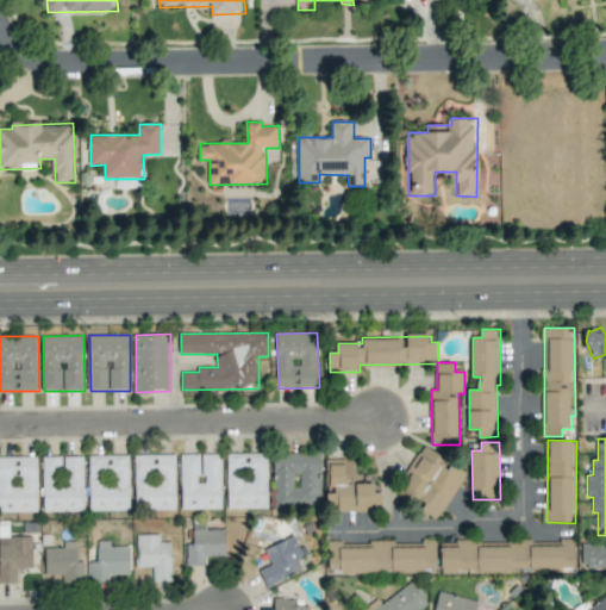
[(469,473),(425,446),(395,493),(411,502),(413,497),(426,504),(423,510),(439,521),(469,473)]
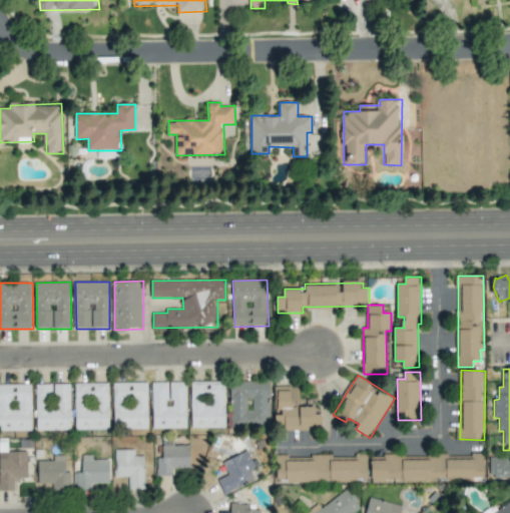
[(192,428),(227,428),(226,381),(192,382),(192,428)]
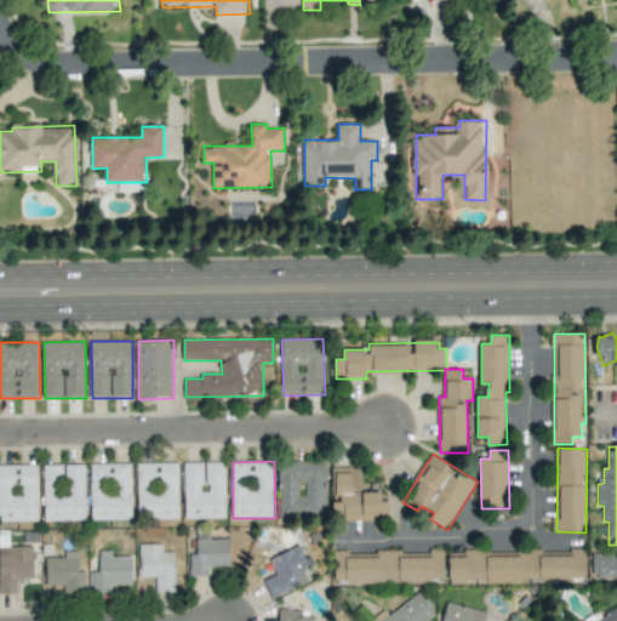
[(327,461),(280,461),(281,519),(329,518),(327,461)]
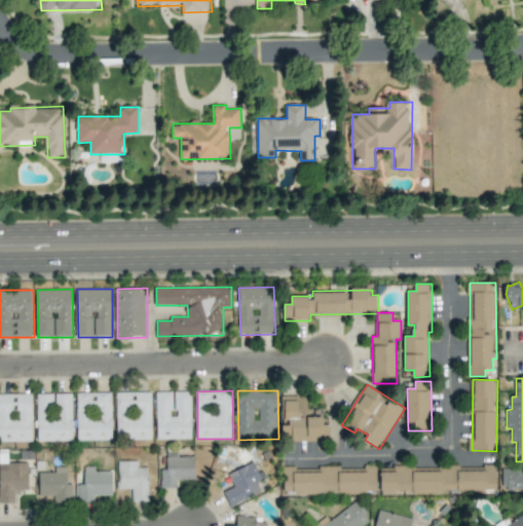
[(193,439),(192,391),(157,392),(158,440),(193,439)]
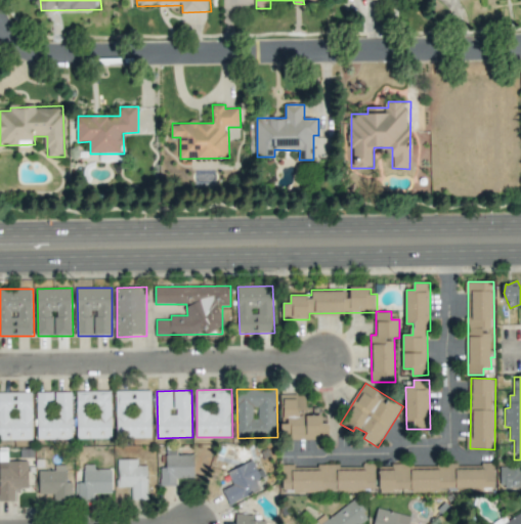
[(112,391),(78,391),(79,439),(113,438),(112,391)]
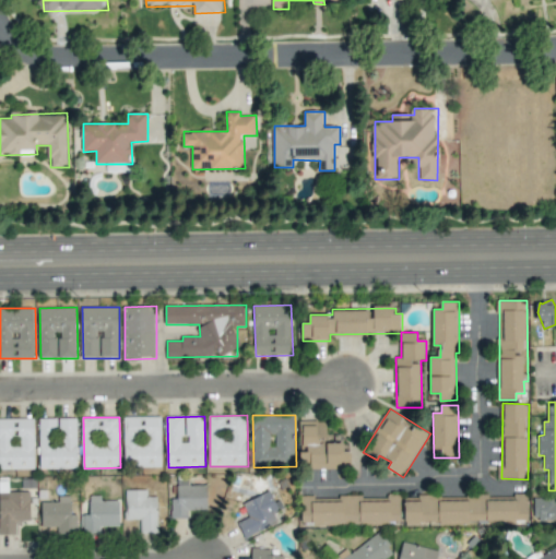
[(162,417),(125,417),(126,467),(163,466),(162,417)]
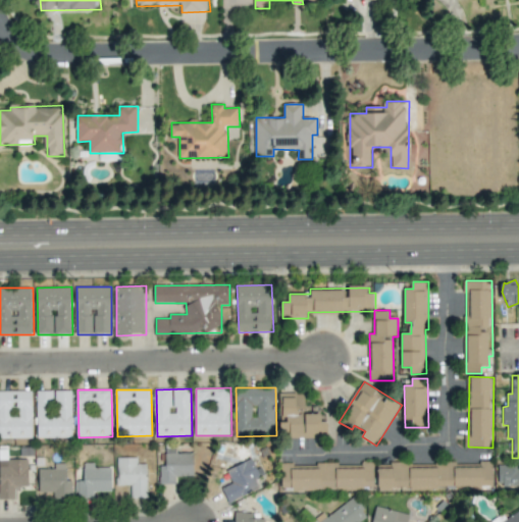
[(0,438),(34,438),(33,390),(0,390),(0,438)]
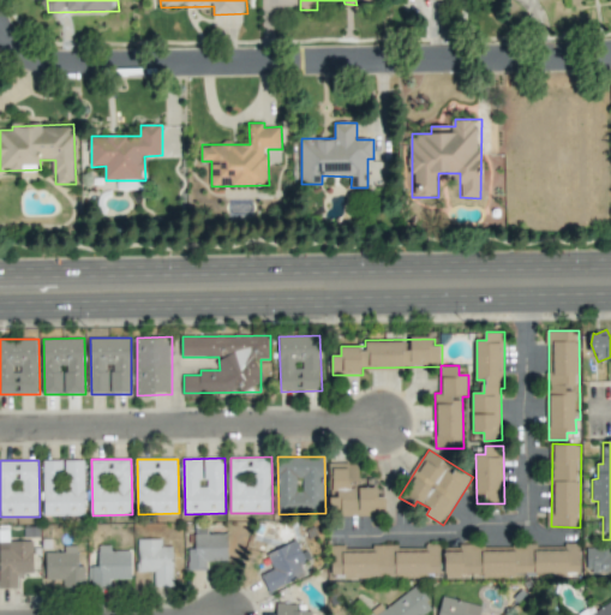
[(87,515),(85,460),(45,460),(46,517),(87,515)]
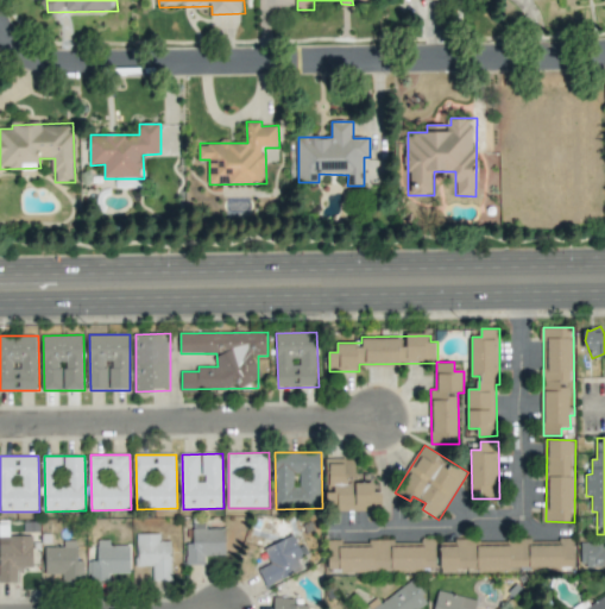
[(383,493),(375,493),(375,484),(357,484),(355,458),(327,459),(328,512),(383,510),(383,493)]
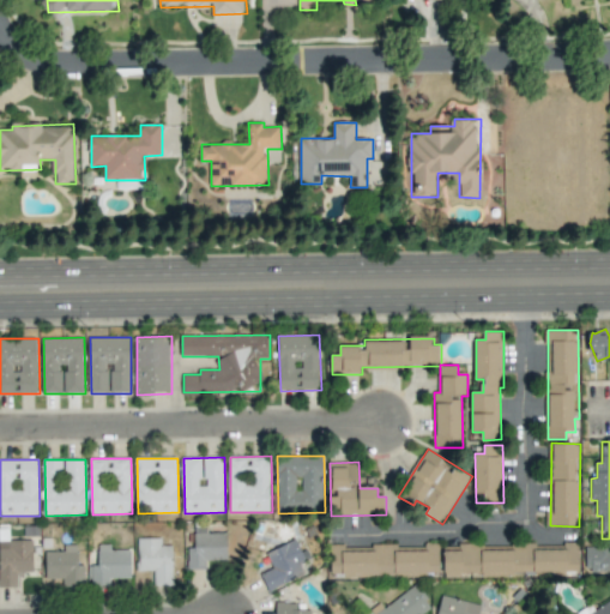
[(207,570),(207,560),(229,561),(229,534),(209,533),(210,528),(197,527),(195,547),(189,547),(188,569),(207,570)]
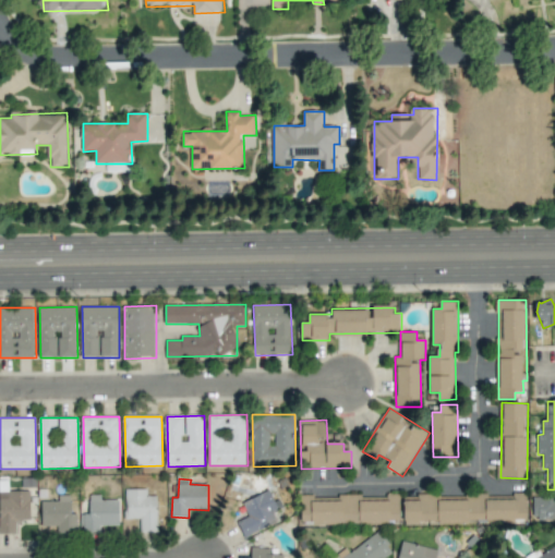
[(148,488),(127,488),(128,519),(141,519),(142,532),(159,532),(158,496),(148,496),(148,488)]
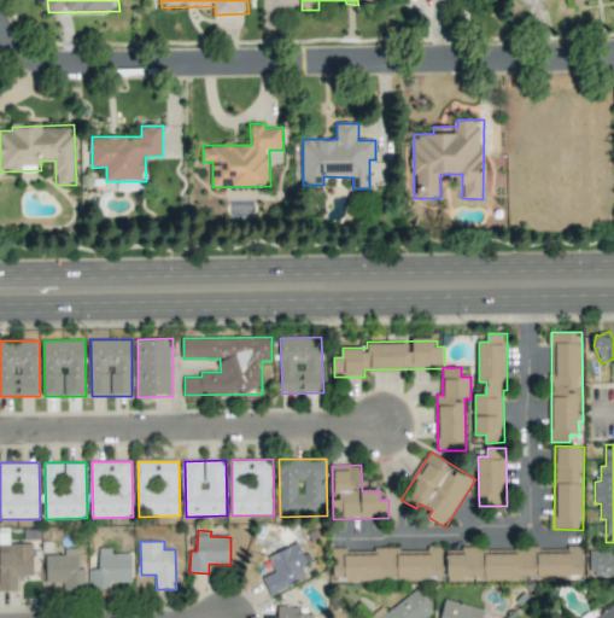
[(273,595),(310,576),(305,567),(311,564),(300,542),(270,558),(276,571),(263,578),(273,595)]
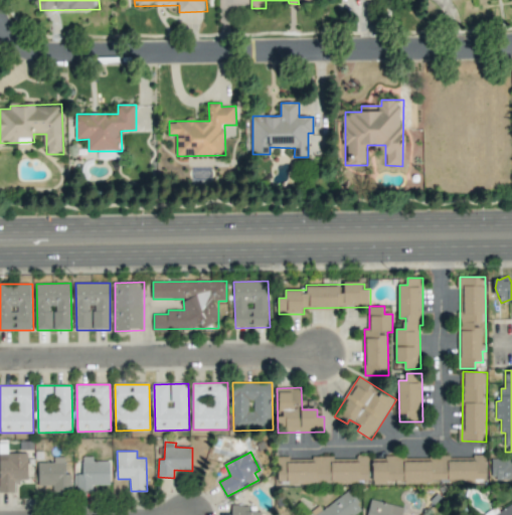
[(0,459),(0,493),(16,493),(16,481),(29,481),(29,454),(0,454),(0,459)]
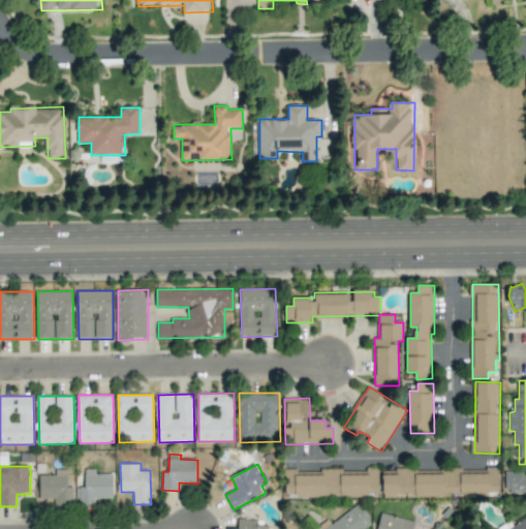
[(69,488),(68,469),(56,470),(56,474),(40,475),(41,504),(74,503),(74,487),(69,488)]
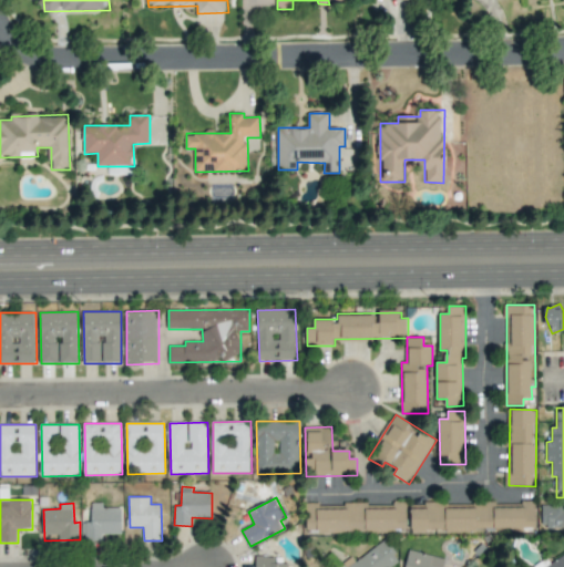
[(104,508),(104,503),(92,503),(92,522),(83,522),(84,542),(122,540),(122,507),(104,508)]
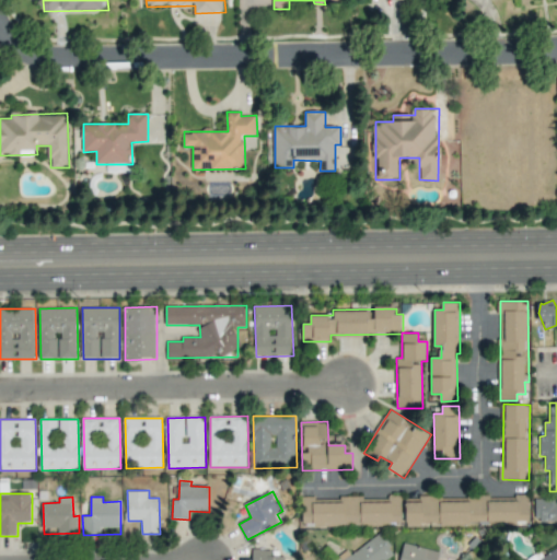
[(303,497),(303,526),(404,525),(404,497),(390,497),(390,503),(364,503),(364,498),(316,498),(316,497),(303,497)]
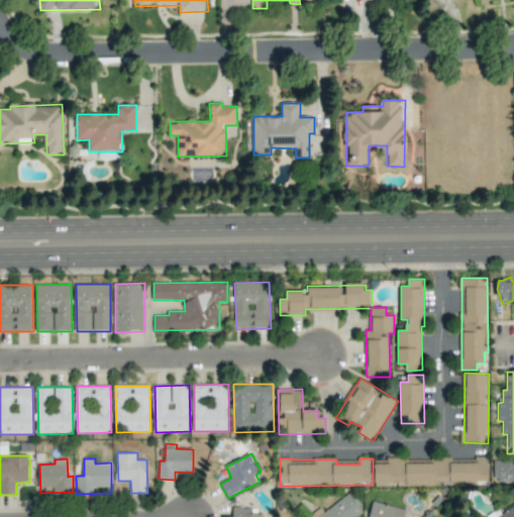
[(375,485),(489,483),(488,458),(453,459),(453,458),(375,459),(375,485)]
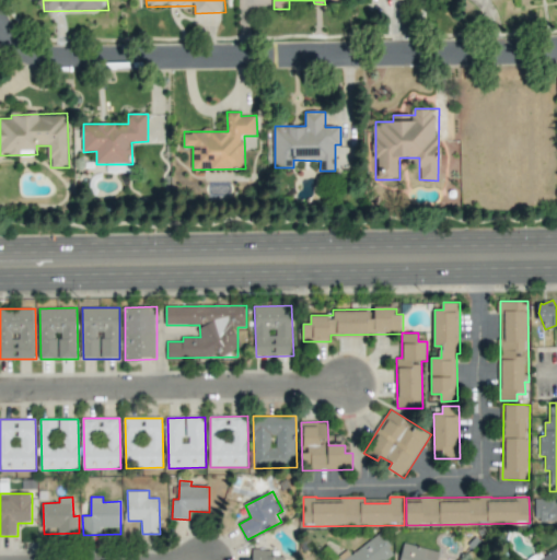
[(536,522),(556,521),(556,498),(536,499),(536,522)]
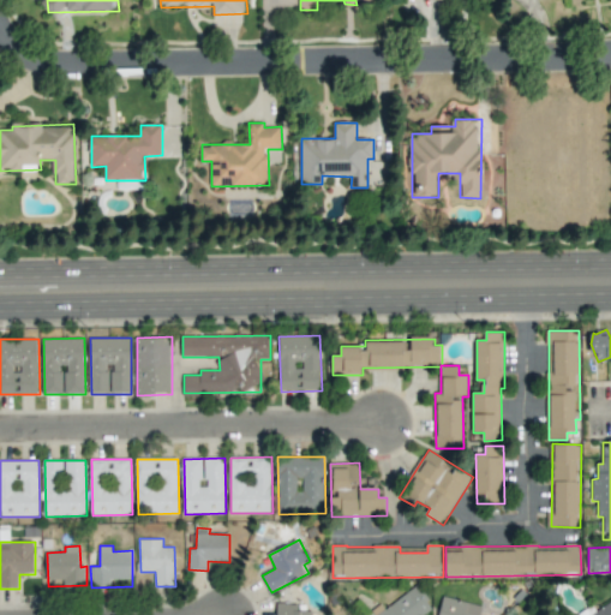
[(426,614),(435,608),(417,585),(385,611),(383,608),(375,614),(426,614)]
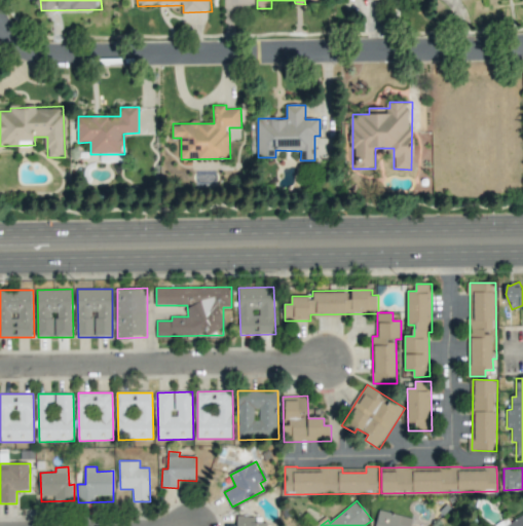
[(375,525),(412,525),(414,519),(380,510),(375,525)]
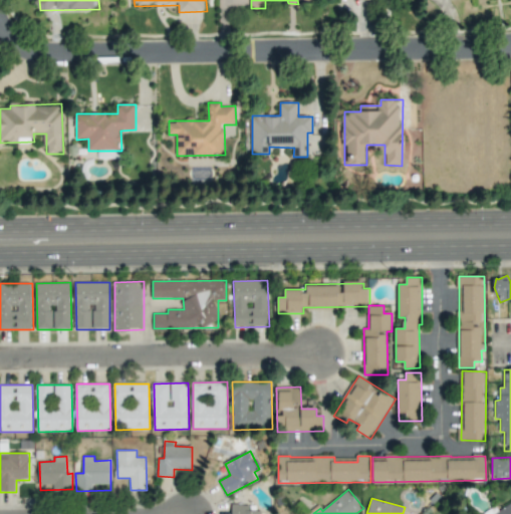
[(487,513),(510,513),(510,504),(499,510),(497,506),(486,512),(487,513)]
